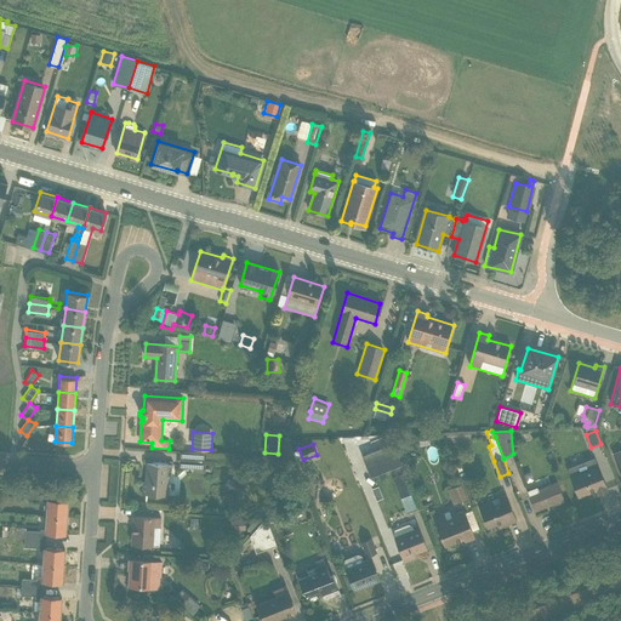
[(178,468),(204,469),(205,454),(180,453),(178,468)]
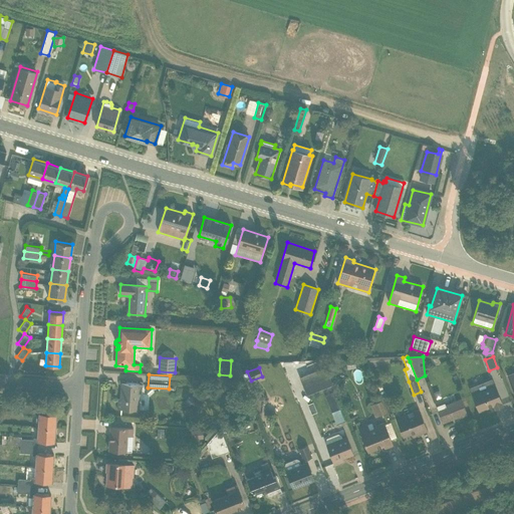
[(307,394),(319,390),(313,374),(301,379),(307,394)]
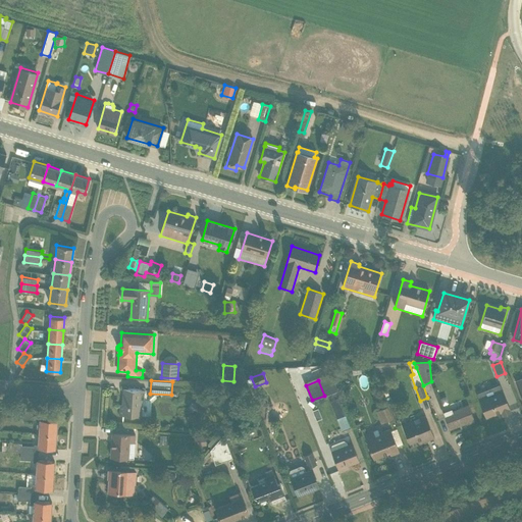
[(510,413),(502,390),(502,392),(499,385),(477,394),(479,400),(486,418),(501,412),(503,416),(510,413)]
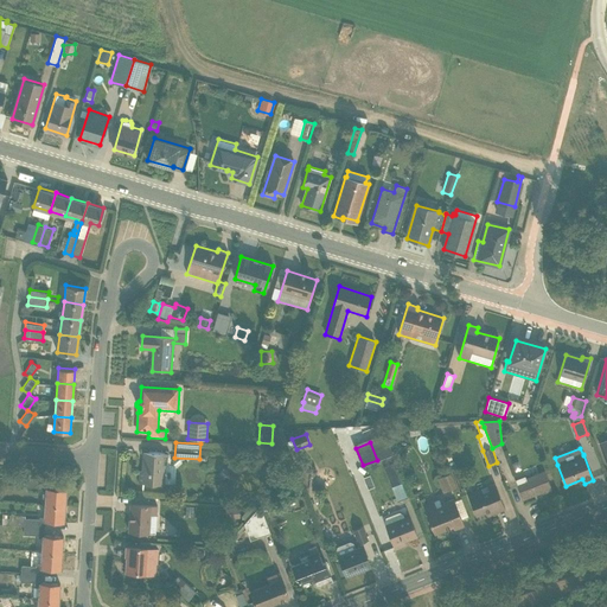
[(138,484),(164,485),(165,466),(167,466),(168,458),(168,454),(142,453),(145,454),(144,472),(139,471),(139,472),(140,472),(139,483),(138,483),(138,484)]
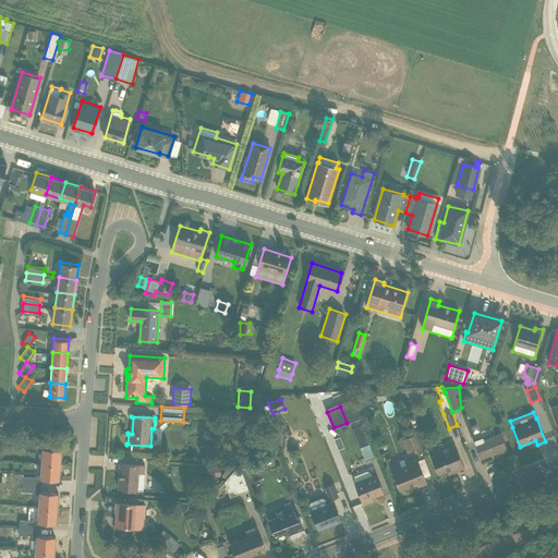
[(363,426),(353,429),(365,461),(375,457),(363,426)]
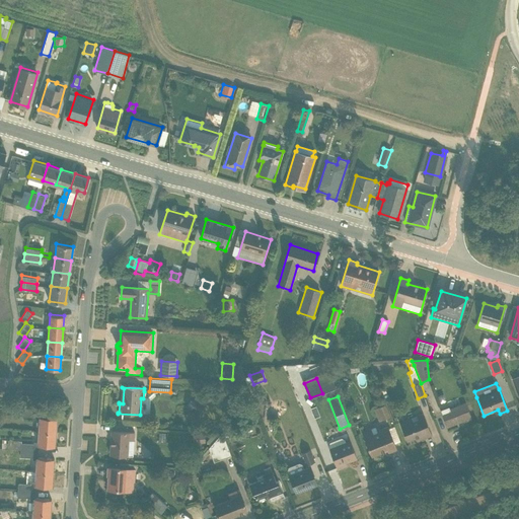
[(281,401),(273,403),(276,414),(284,411),(281,401)]
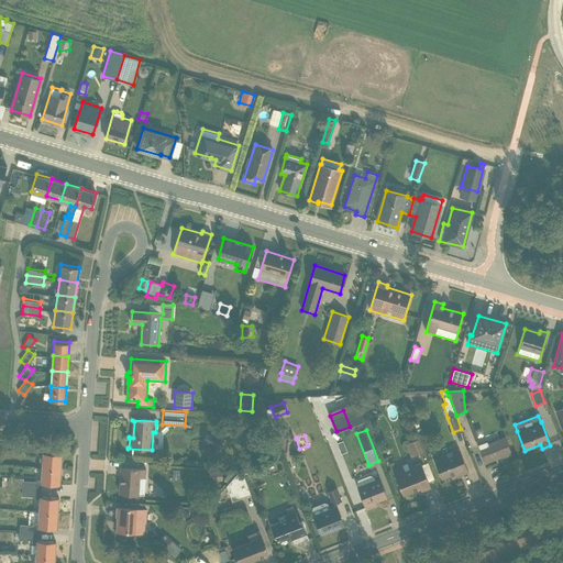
[(511,455),(505,437),(487,443),(486,441),(477,445),(479,450),(478,450),(484,464),(494,460),(494,457),(501,455),(503,459),(511,455)]
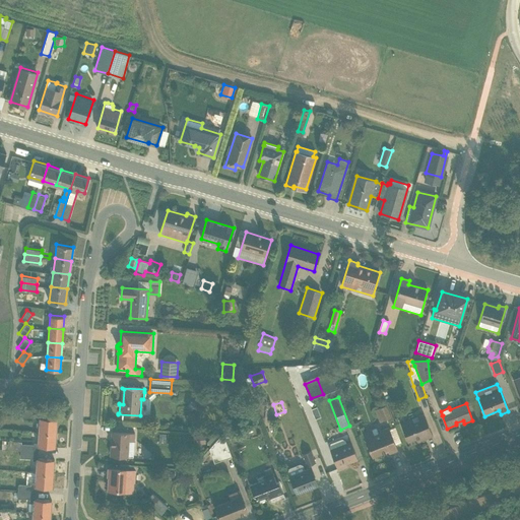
[(379,423),(390,418),(385,406),(375,410),(379,423)]
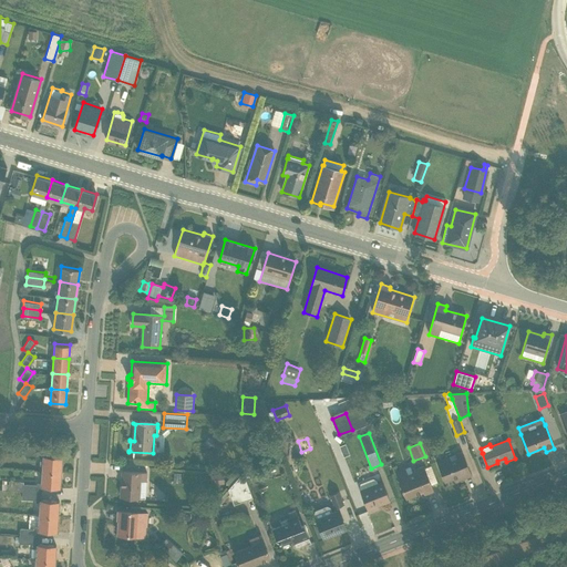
[(42,459),(41,472),(61,473),(62,457),(44,455),(44,449),(26,447),(24,455),(39,456),(38,459),(42,459)]
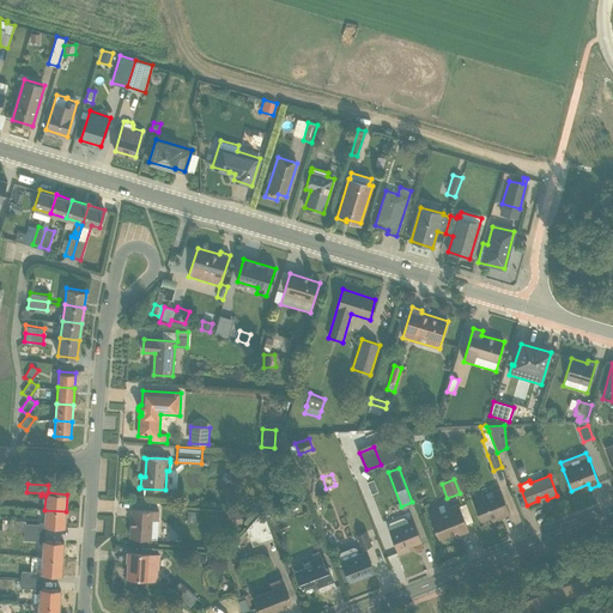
[(498,519),(509,515),(499,487),(471,498),(480,521),(496,515),(498,519)]
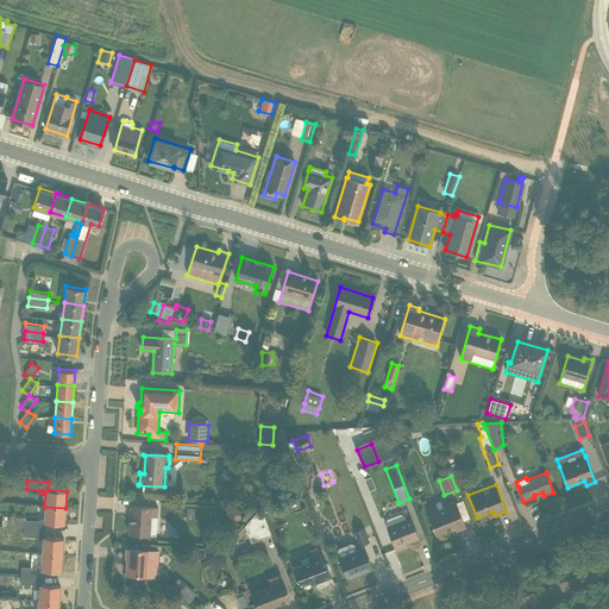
[(456,532),(465,527),(454,500),(445,503),(444,500),(425,507),(435,535),(454,528),(456,532)]
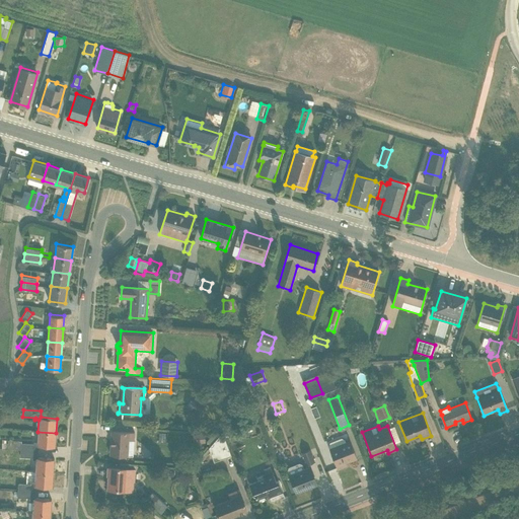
[(112,431),(110,455),(133,456),(135,433),(112,431)]
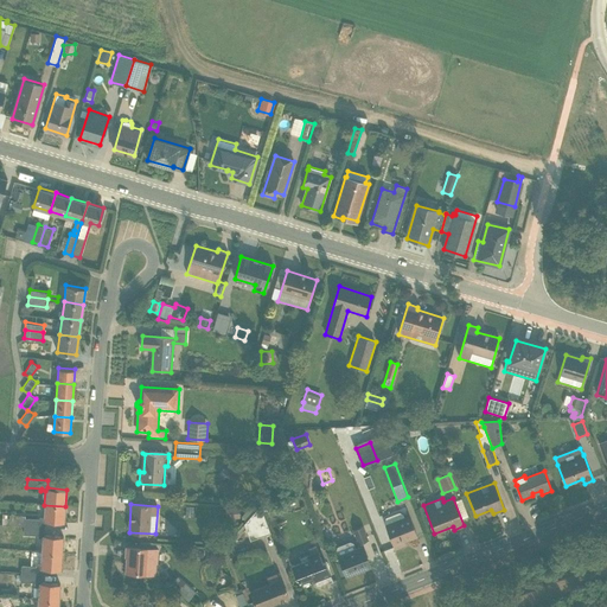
[(45,521),(64,522),(65,506),(44,505),(44,518),(39,517),(39,519),(25,518),(25,517),(17,516),(2,515),(1,525),(24,526),(44,529),(45,521)]
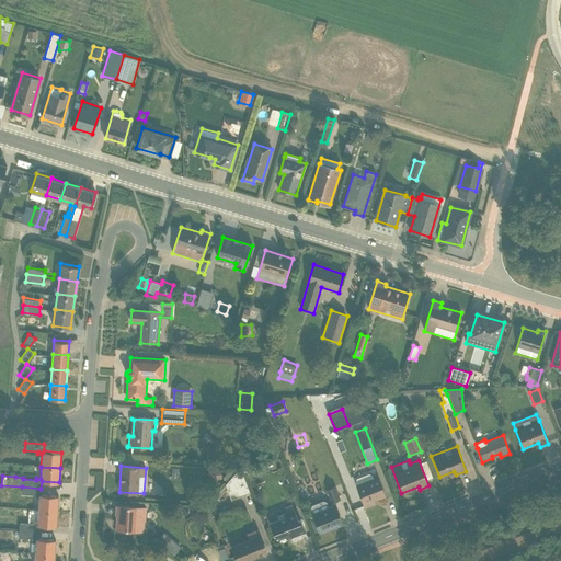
[(209,480),(221,479),(220,469),(207,470),(209,480)]
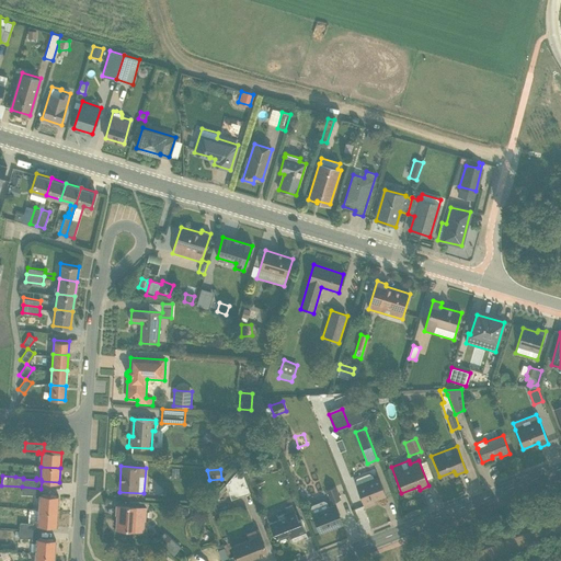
[(228,482),(240,469),(230,469),(222,477),(228,482)]
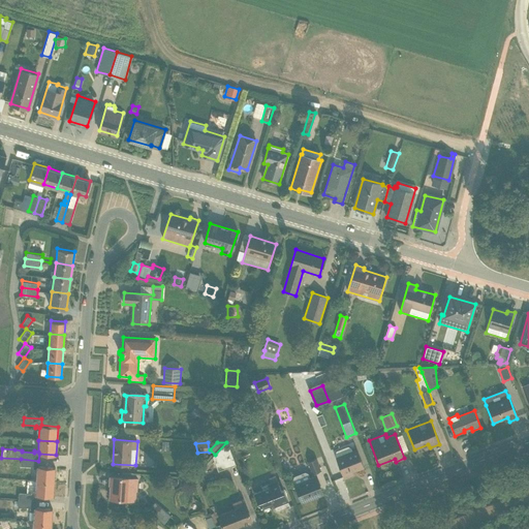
[(226,442),(215,455),(213,457),(218,471),(235,465),(226,442)]
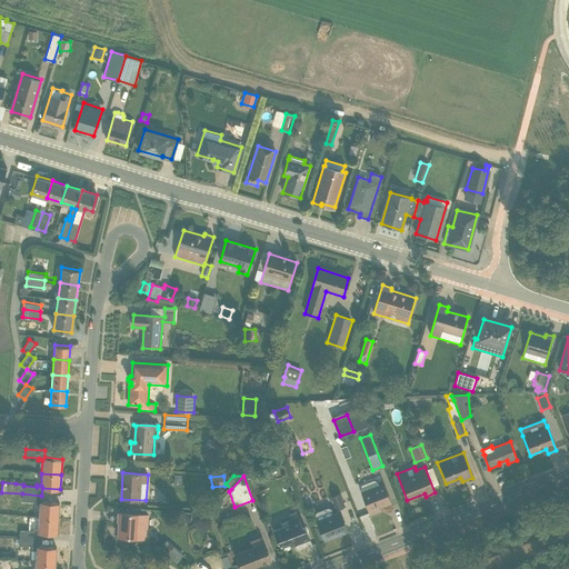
[(390,503),(391,503),(383,482),(379,485),(378,481),(375,480),(361,485),(360,489),(361,491),(360,492),(366,505),(363,506),(366,511),(368,510),(369,516),(380,511),(378,506),(389,501),(390,503)]
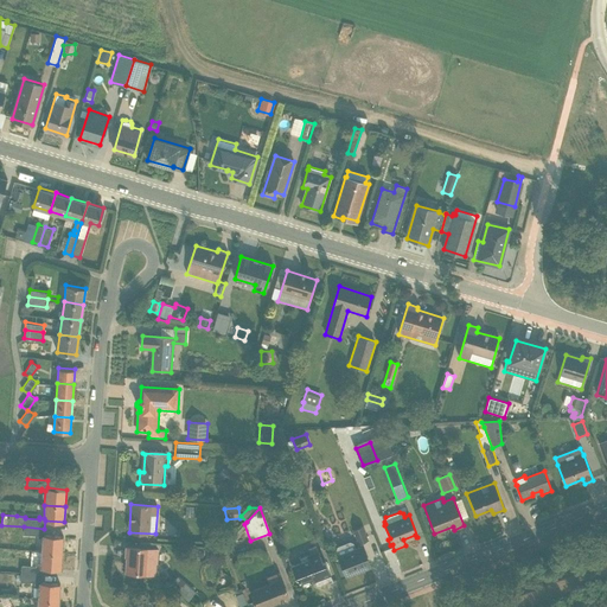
[(33,548),(33,551),(62,554),(63,536),(44,535),(44,529),(24,526),(24,535),(34,536),(34,548),(33,548)]
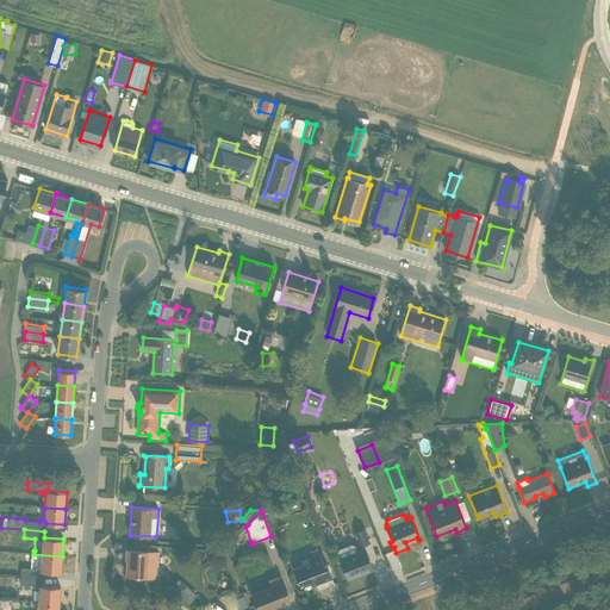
[(360,547),(369,543),(365,529),(354,533),(360,547)]
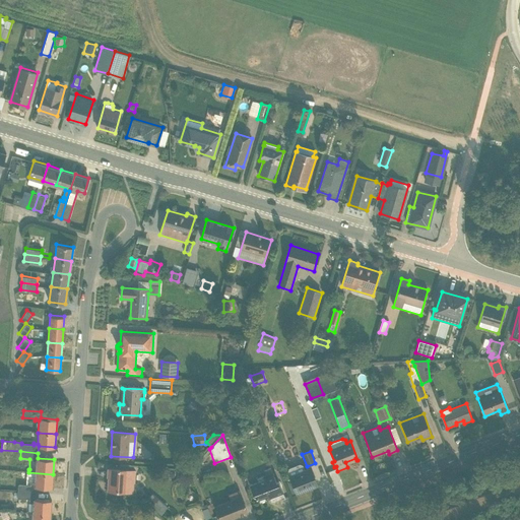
[(297,494),(317,485),(310,466),(304,469),(303,465),(300,464),(288,468),(287,471),(297,494)]
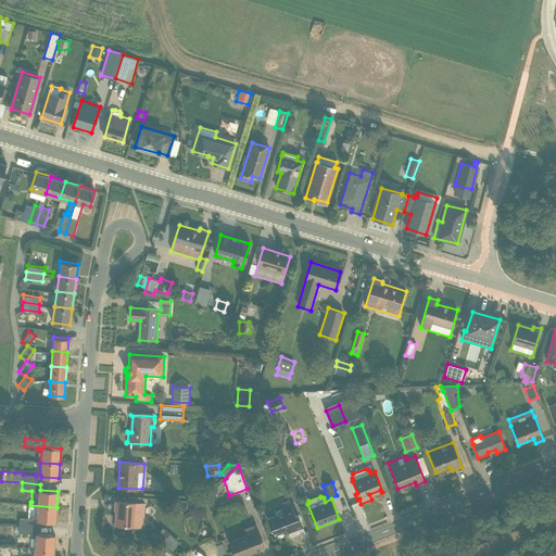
[(134,529),(144,529),(146,517),(143,516),(144,503),(116,502),(115,510),(116,510),(115,523),(135,525),(134,529)]
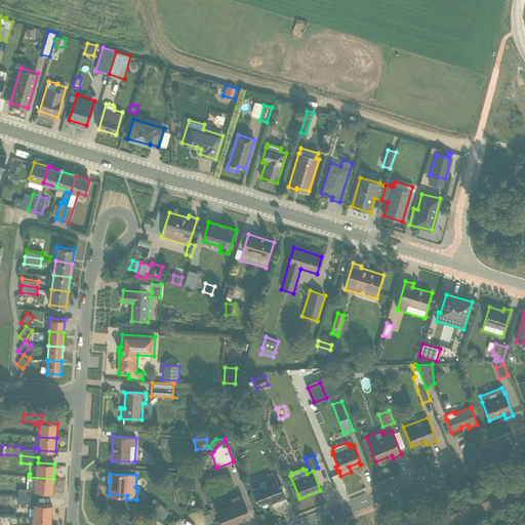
[(36,491),(52,492),(53,479),(29,477),(27,477),(26,490),(18,489),(17,496),(36,498),(36,491)]
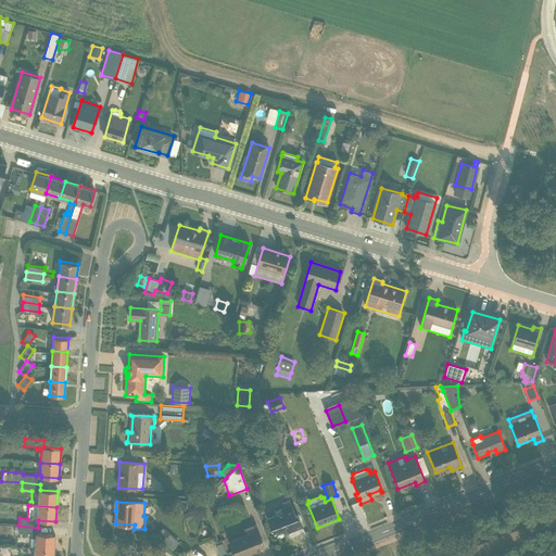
[(292,538),(304,532),(298,514),(295,515),(291,505),(274,512),(275,515),(266,518),(270,530),(274,531),(276,538),(286,534),(285,532),(288,531),(290,536),(292,538)]
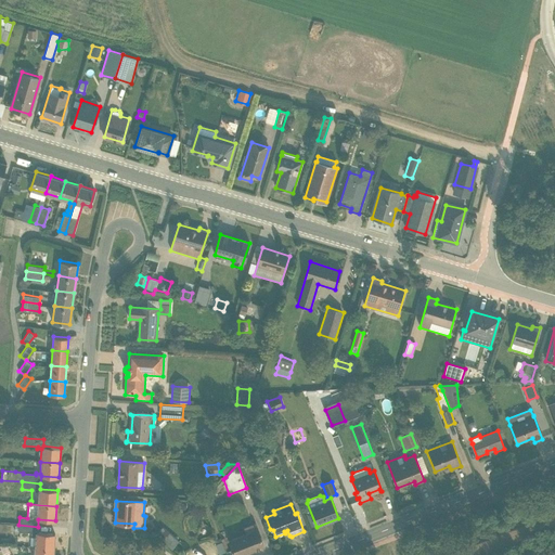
[(234,554),(244,554),(263,547),(254,524),(243,528),(246,533),(229,541),(234,554)]
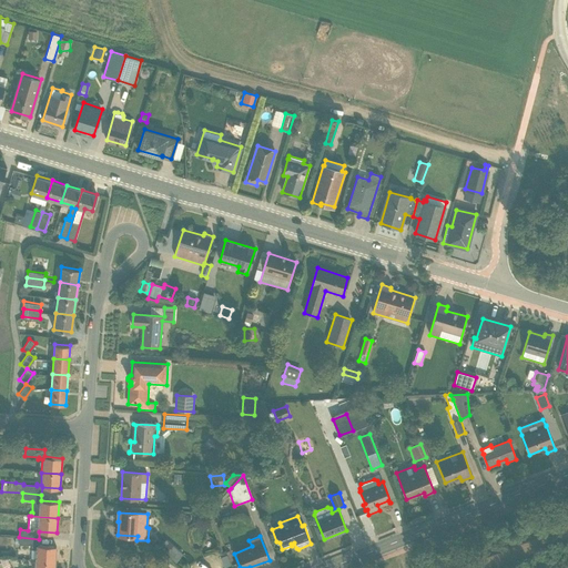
[(37,548),(36,560),(56,563),(56,546),(39,545),(39,539),(19,537),(14,537),(14,546),(19,546),(19,545),(32,546),(32,548),(37,548)]
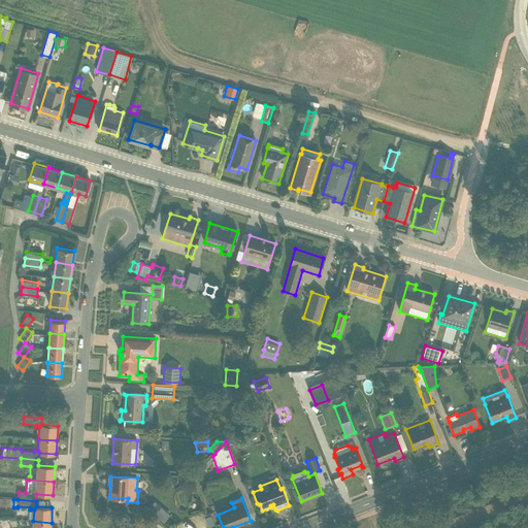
[(154,515),(162,521),(167,516),(158,508),(154,515)]
